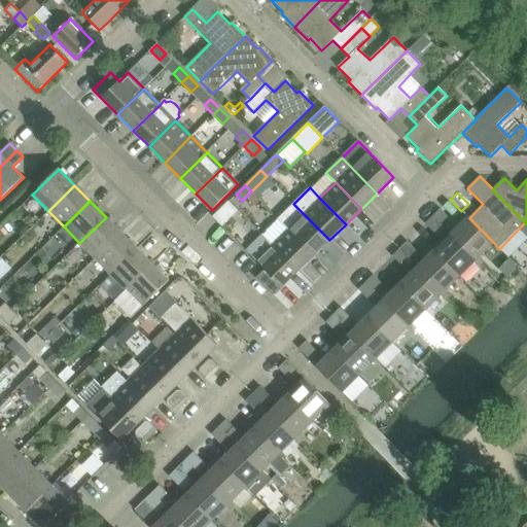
[(213,217),(212,217),(222,226),(238,211),(229,201),(213,217)]
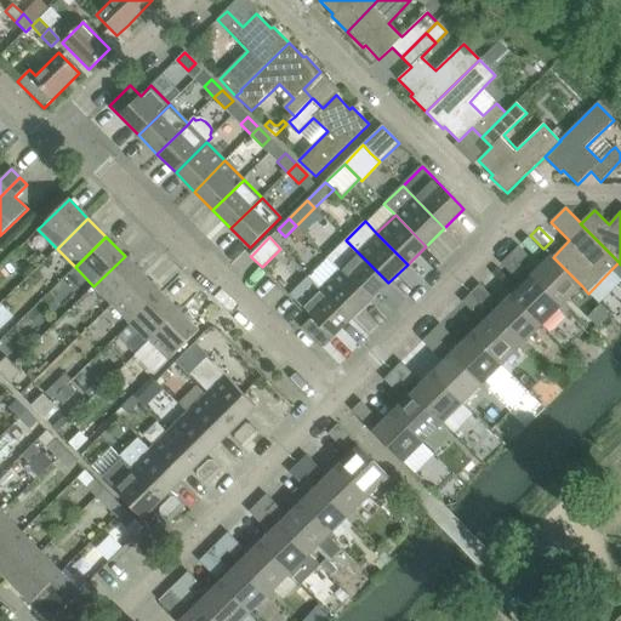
[(346,240),(328,258),(340,271),(370,301),(388,283),(358,252),(346,240)]
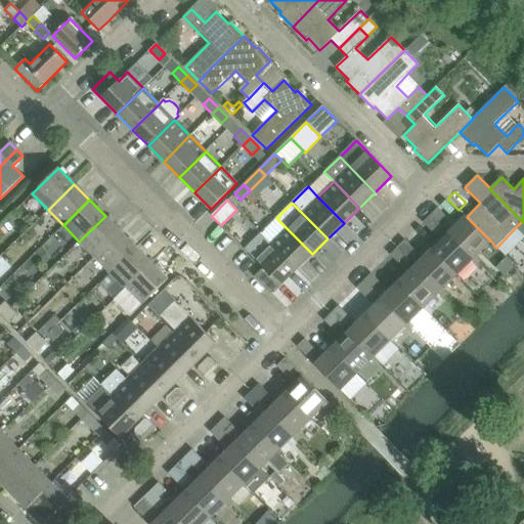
[(445,216),(438,208),(428,218),(435,226),(438,223),(445,216)]
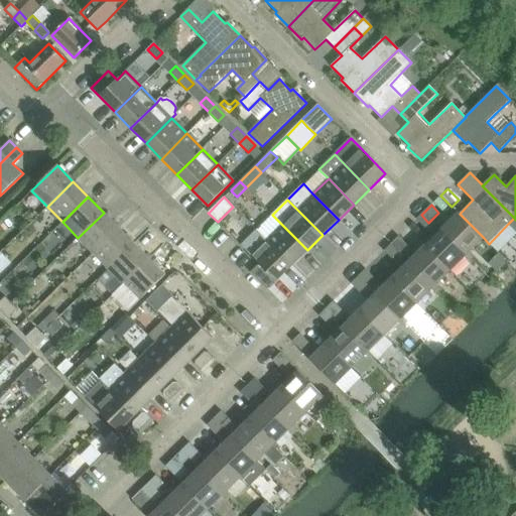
[(119,228),(104,213),(78,238),(94,253),(119,228)]
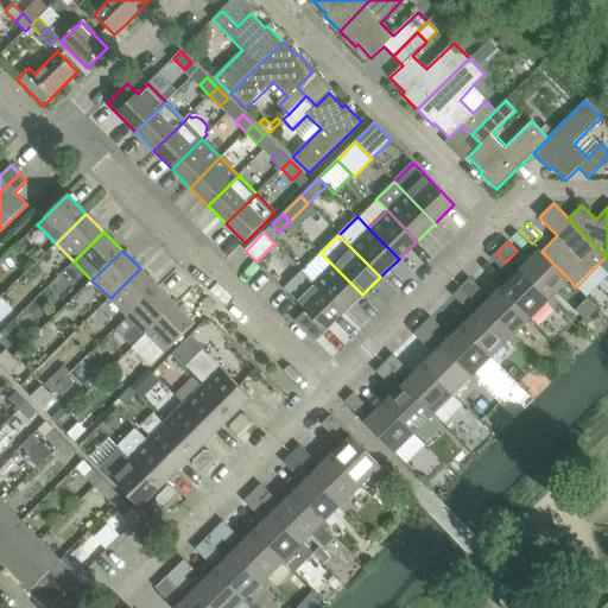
[(570,280),(542,252),(540,251),(520,271),(555,305),(557,303),(552,298),(570,280)]
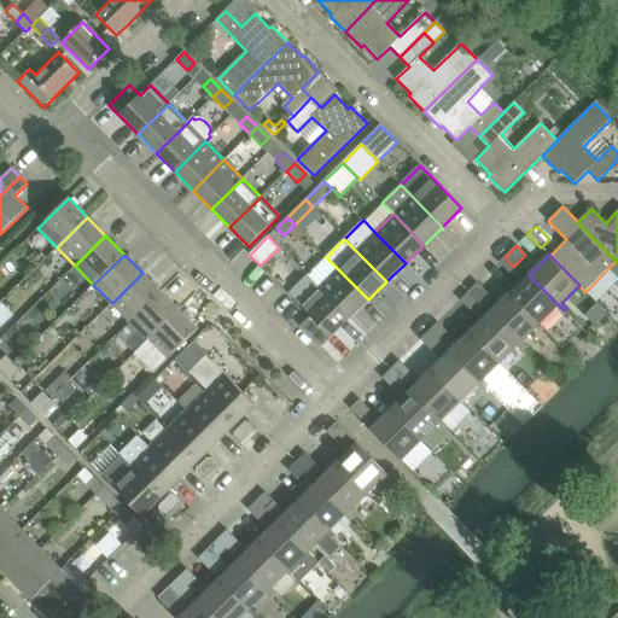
[(505,257),(499,263),(514,278),(524,269),(517,263),(513,267),(505,257)]
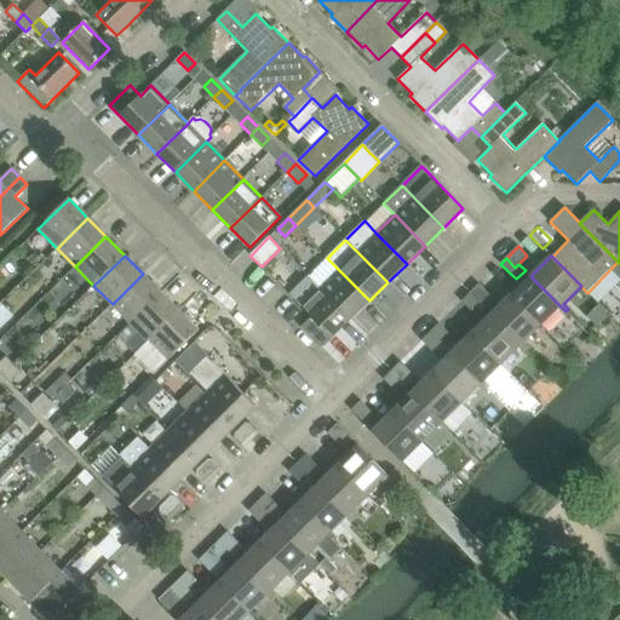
[(339,270),(320,288),(350,320),(369,300),(339,270)]
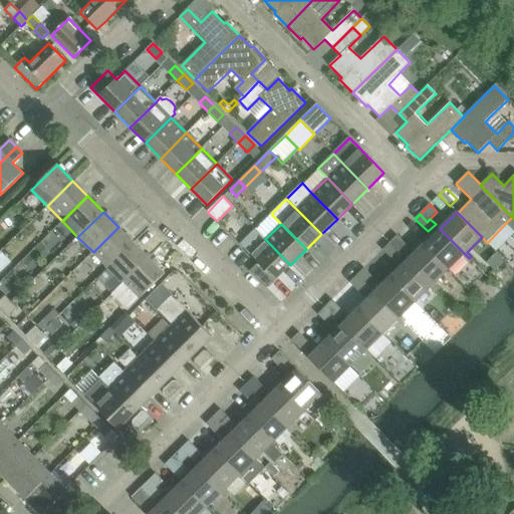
[(93,252),(108,268),(134,243),(118,227),(93,252)]
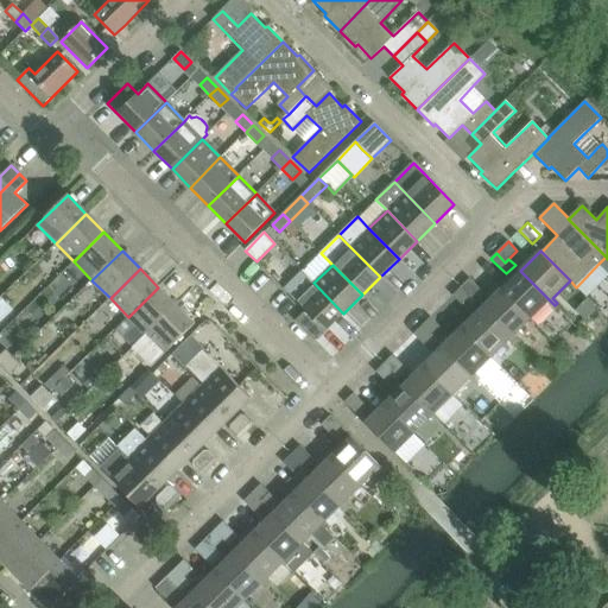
[(303,271),(284,290),(305,311),(295,322),(315,342),(343,314),(314,283),(303,271)]
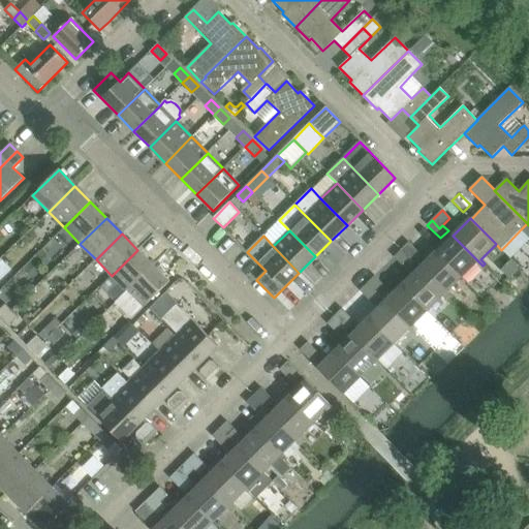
[(483,266),(453,236),(436,252),(462,278),(475,263),(480,269),(483,266)]
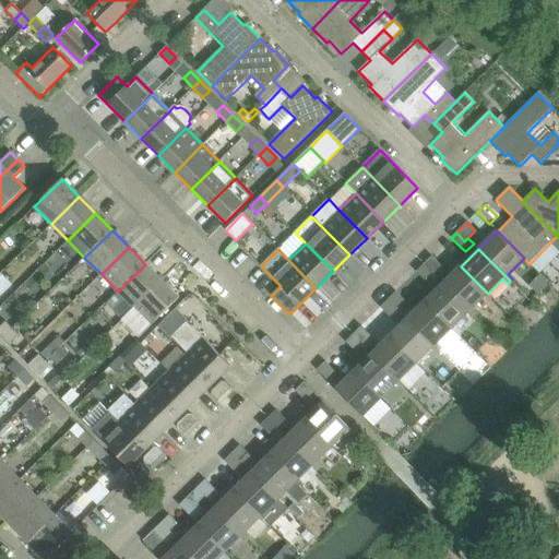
[(436,270),(432,273),(438,278),(445,271),(432,257),(427,262),(436,270)]
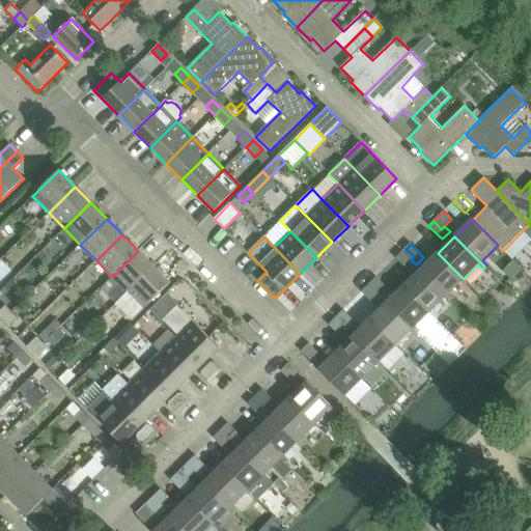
[(414,256),(406,249),(395,258),(403,267),(411,259),(414,256)]
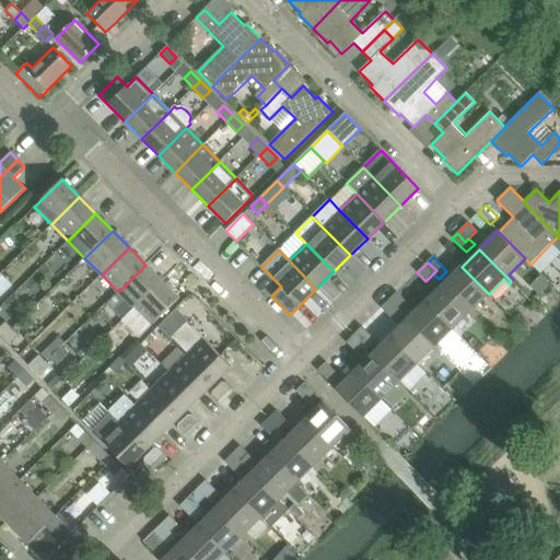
[(163,281),(146,265),(118,292),(136,308),(163,281)]
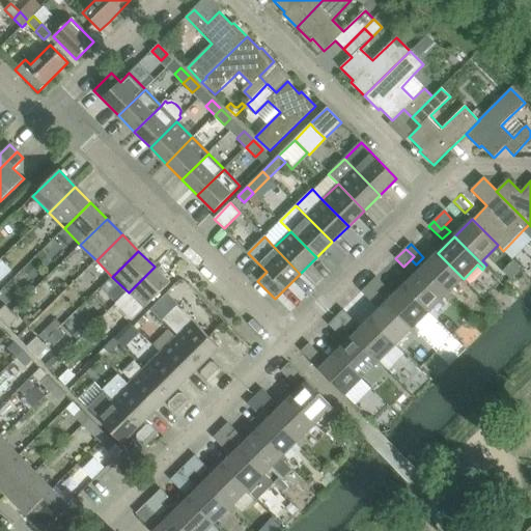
[(438,253),(421,270),(451,300),(454,298),(449,292),(464,279),(438,253)]
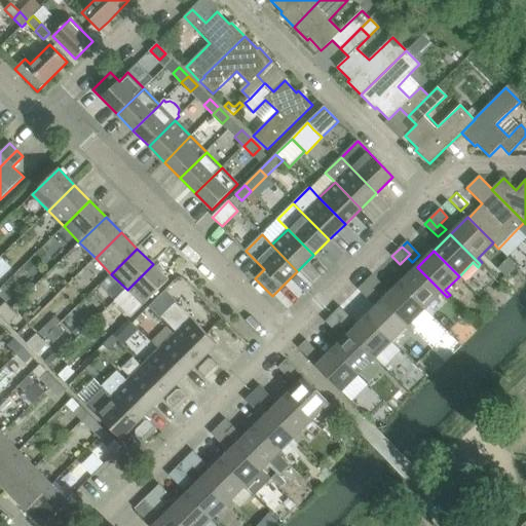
[(510,257),(506,260),(510,263),(502,270),(508,274),(517,264),(510,257)]
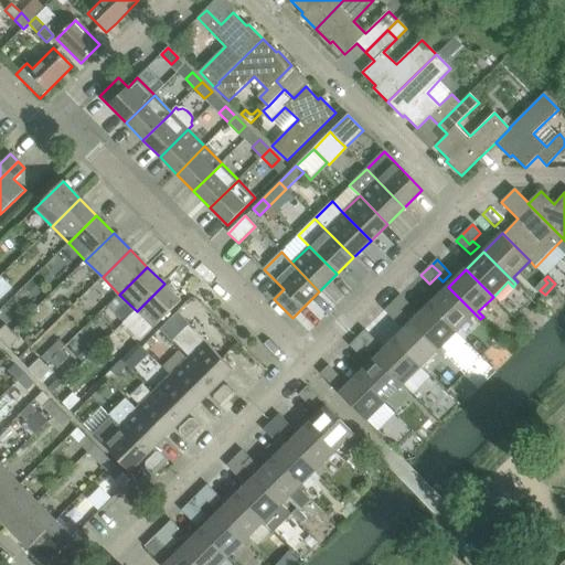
[(181,301),(164,284),(137,311),(153,329),(181,301)]
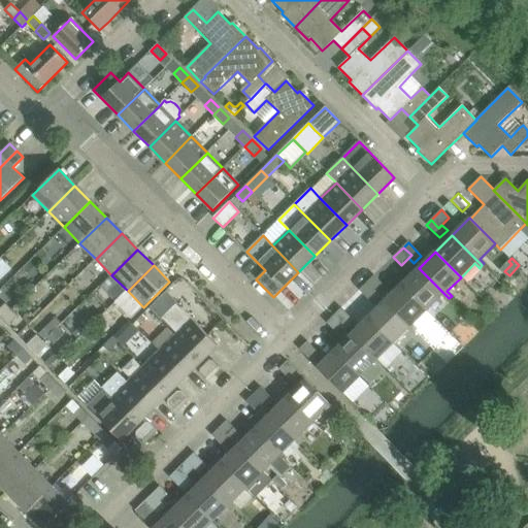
[(419,268),(402,285),(427,310),(441,297),(446,301),(449,298),(419,268)]
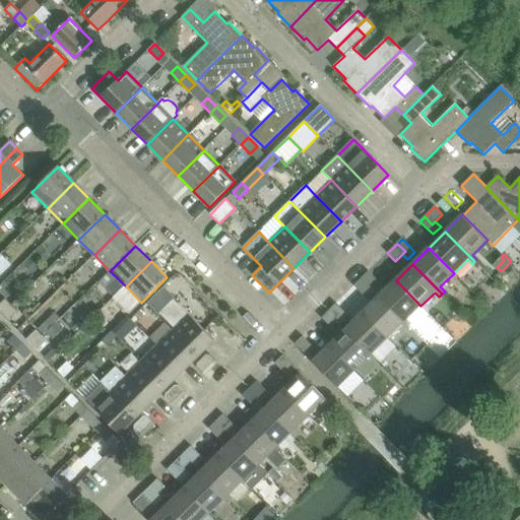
[(367,289),(370,286),(376,279),(369,271),(359,281),(367,289)]
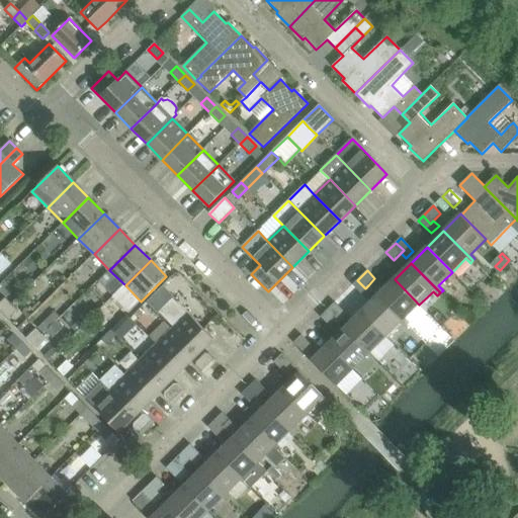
[(112,299),(120,291),(108,277),(99,284),(112,299)]
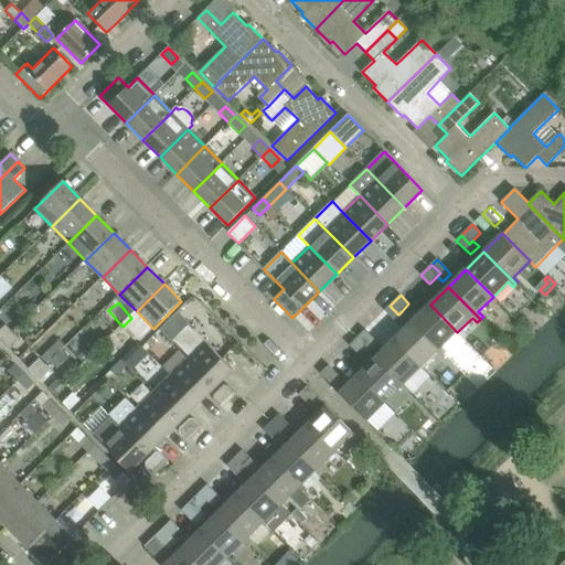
[(441,348),(457,332),(430,305),(412,322),(444,354),(447,352),(441,348)]
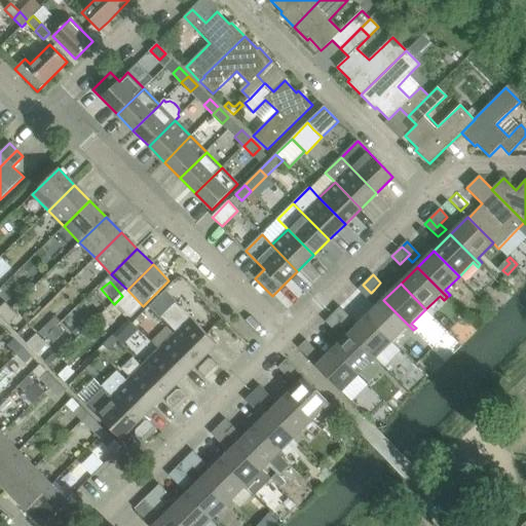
[(363,285),(358,290),(371,302),(379,295),(374,290),(371,293),(363,285)]
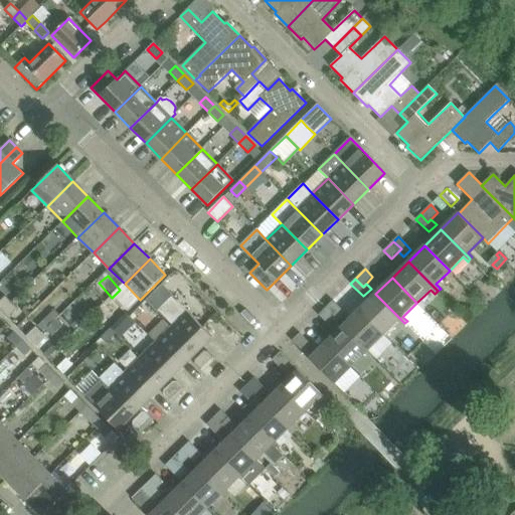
[(162,287),(148,301),(159,312),(173,298),(162,287)]
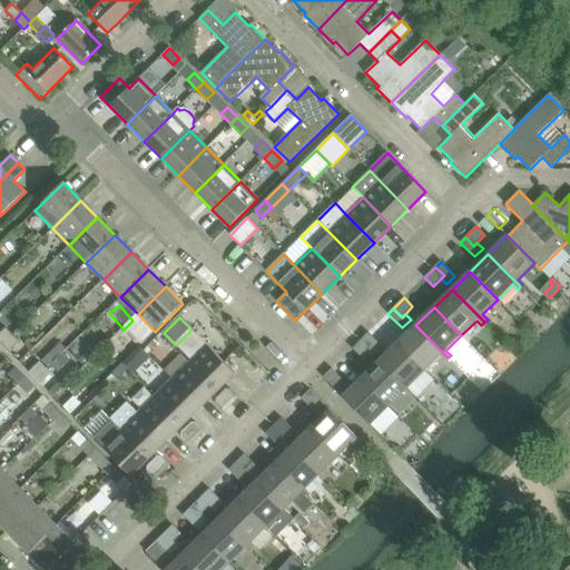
[(445,361),(448,357),(415,325),(397,343),(425,371),(441,355),(445,361)]
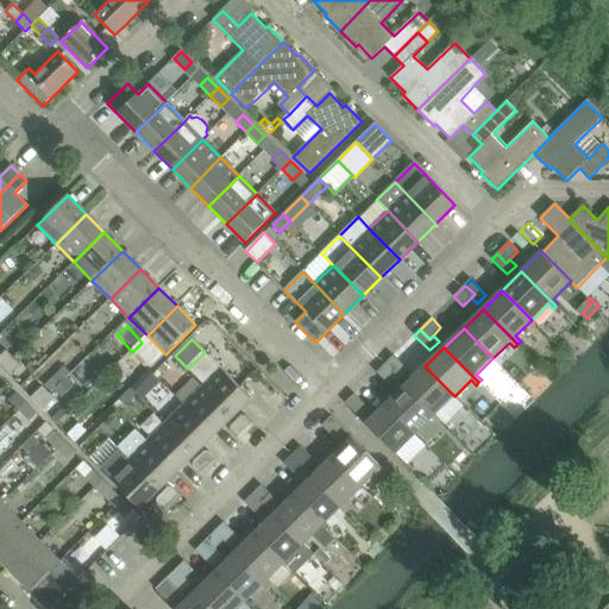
[(0,356),(0,366),(2,369),(13,358),(6,350),(0,356)]
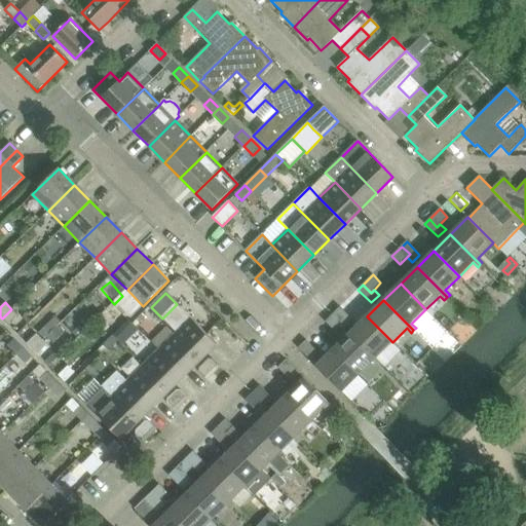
[(343,320),(340,323),(345,328),(352,321),(340,307),(335,311),(343,320)]
